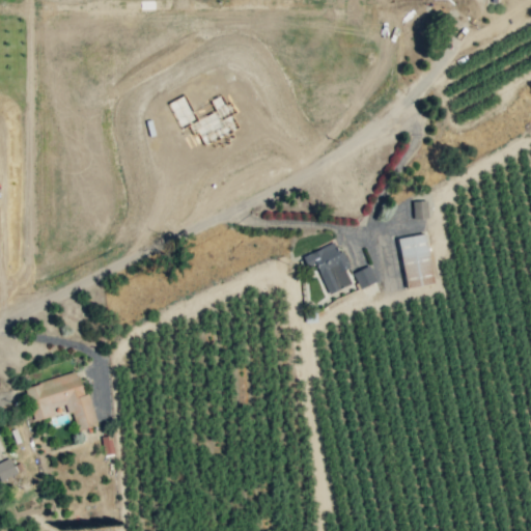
[(412,200),(413,218),(427,217),(426,200),(412,200)]
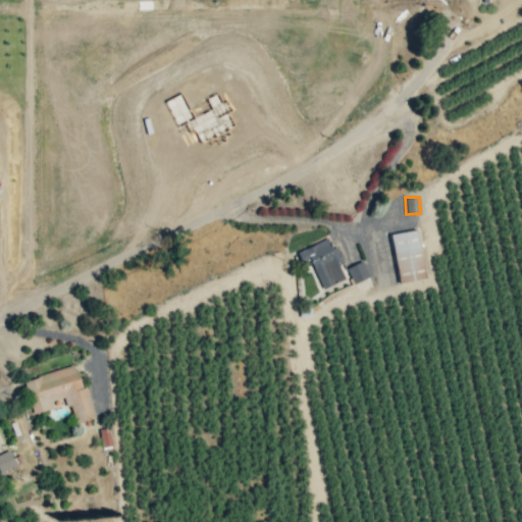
[(395,240),(420,236),(428,282),(404,286),(395,240)]
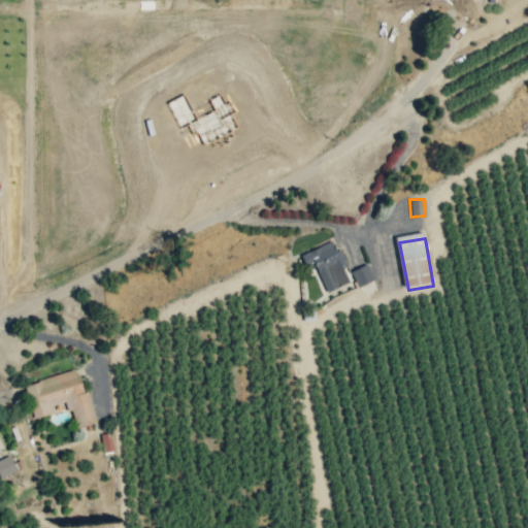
[(299,254),(308,275),(318,272),(326,292),(352,281),(338,249),(335,251),(331,240),(299,254)]
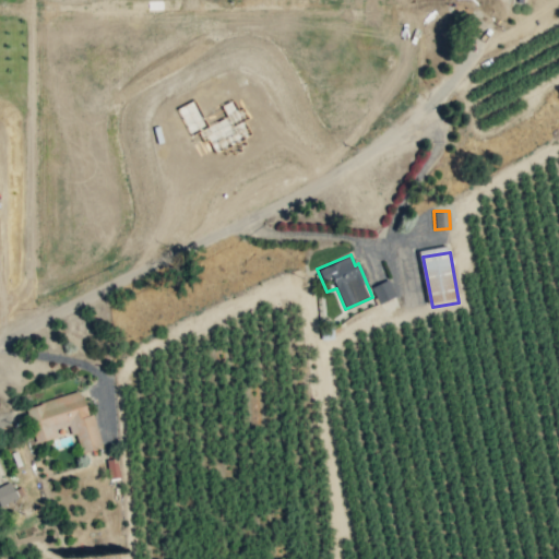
[(395,297),(389,280),(371,286),(378,304),(395,297)]
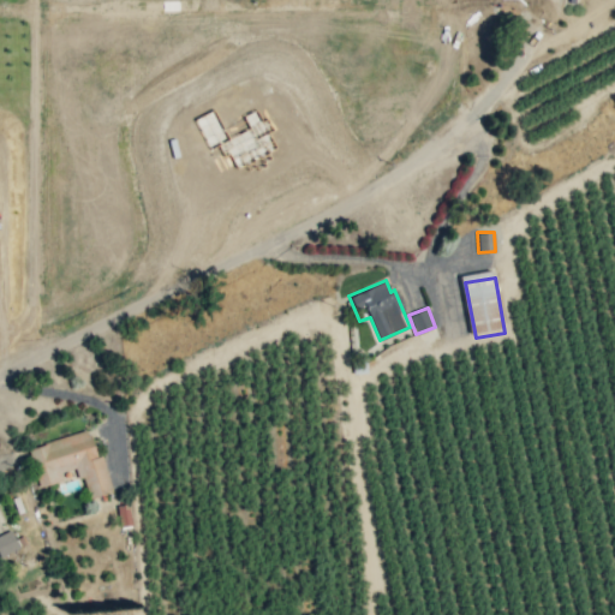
[(39,487),(63,481),(60,472),(75,469),(78,478),(83,477),(88,499),(112,493),(102,454),(95,457),(88,430),(28,447),(39,487)]
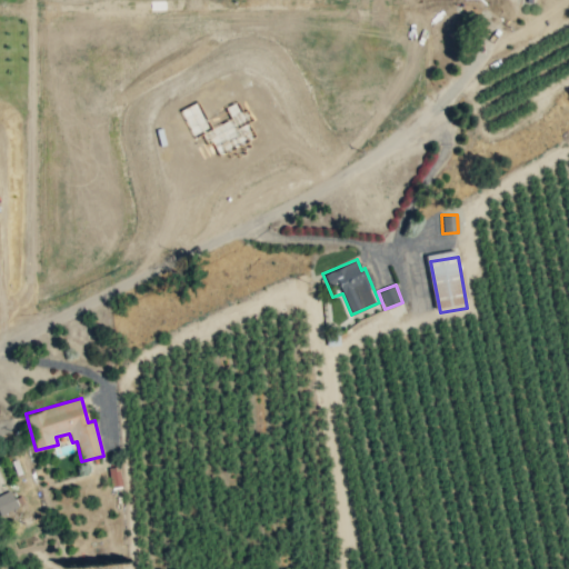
[(0,515),(17,507),(10,490),(0,493),(0,515)]
